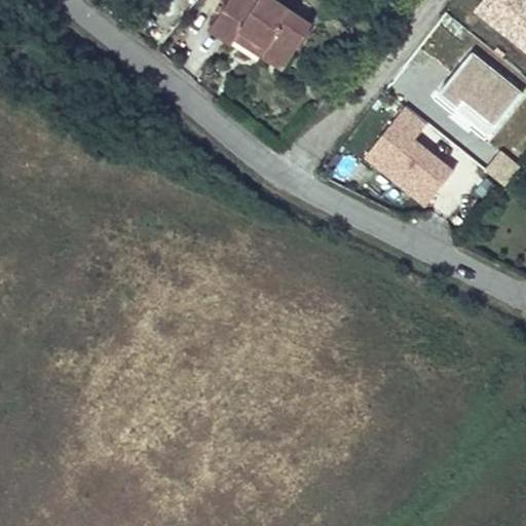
[(289,62),(313,26),(275,0),(261,0),(257,7),(247,0),(230,0),(213,27),(234,42),(238,36),(242,31),(289,62)]
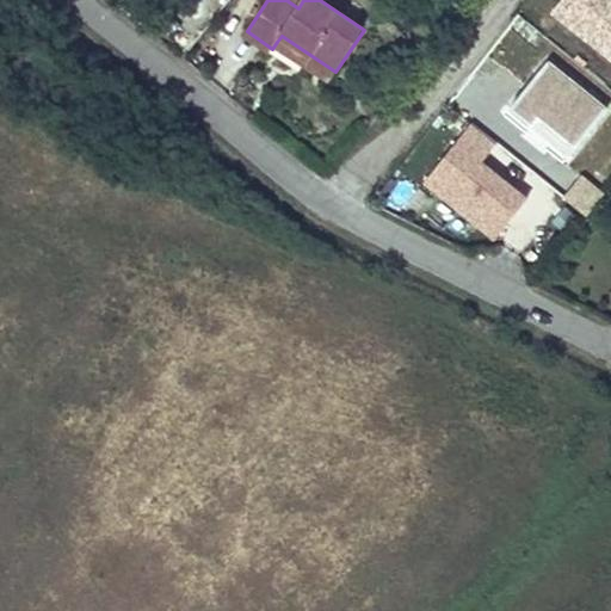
[(610,0),(559,0),(550,12),(610,59),(610,0)]
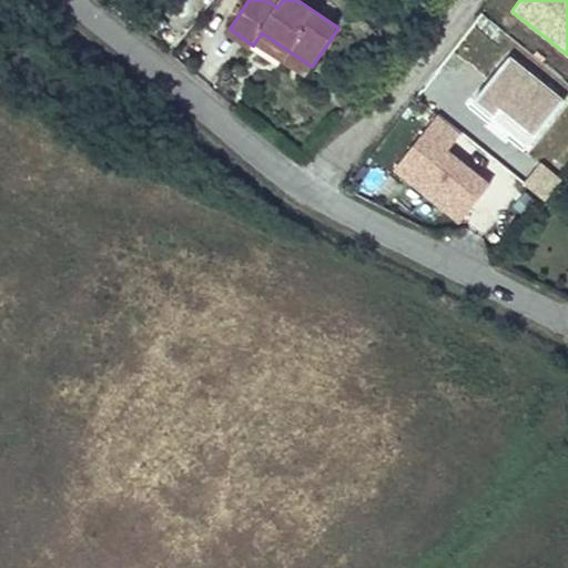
[(312,67),(262,33),(257,39),(307,73),(312,67)]
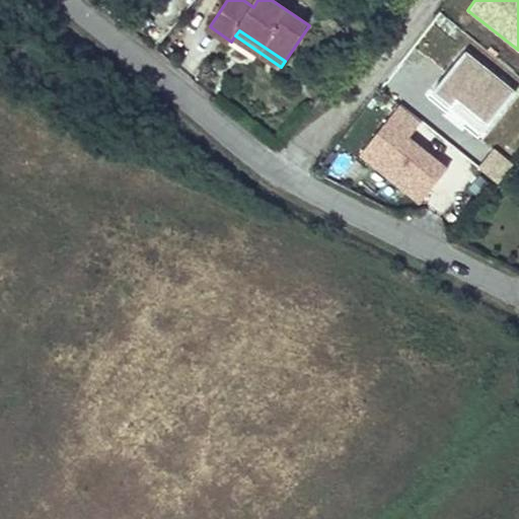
[(490,126),(515,93),(466,51),(433,91),(453,108),(459,99),(490,126)]
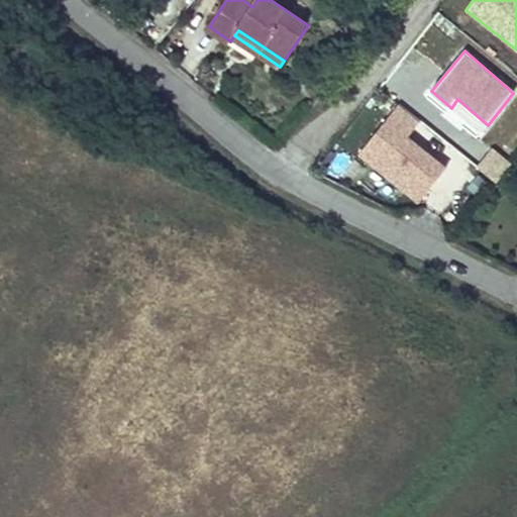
[(416,125),(395,108),(356,157),(416,204),(443,172),(404,140),(416,125)]
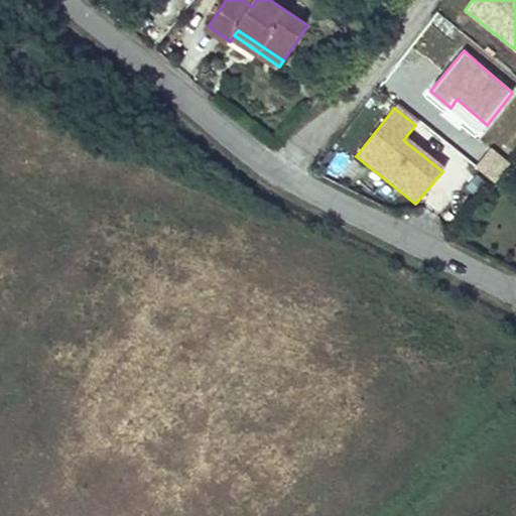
[(493,186),(506,170),(486,154),(473,170),(493,186)]
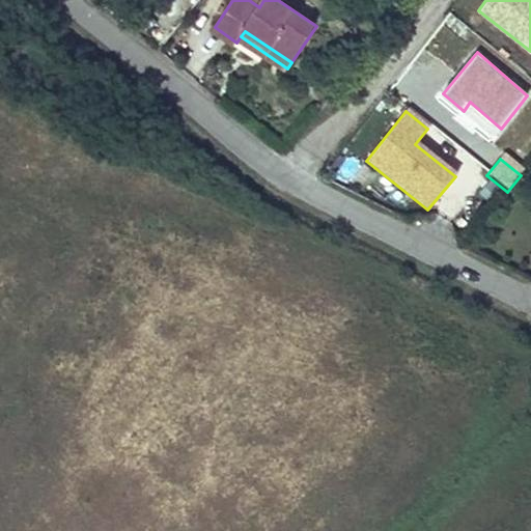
All buildings are outlined.
